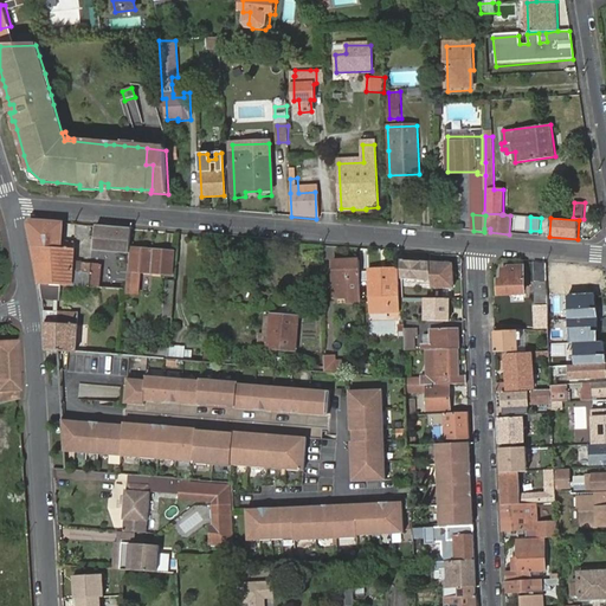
[(59,244),(60,225),(32,223),(28,226),(33,249),(66,252),(64,244),(59,244)]
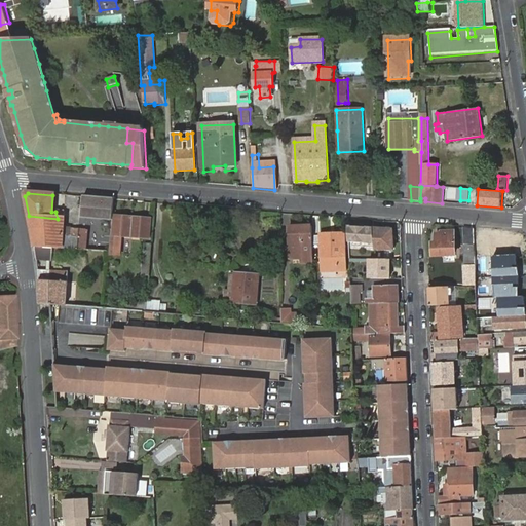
[(114,200),(83,198),(81,220),(112,224),(114,200)]
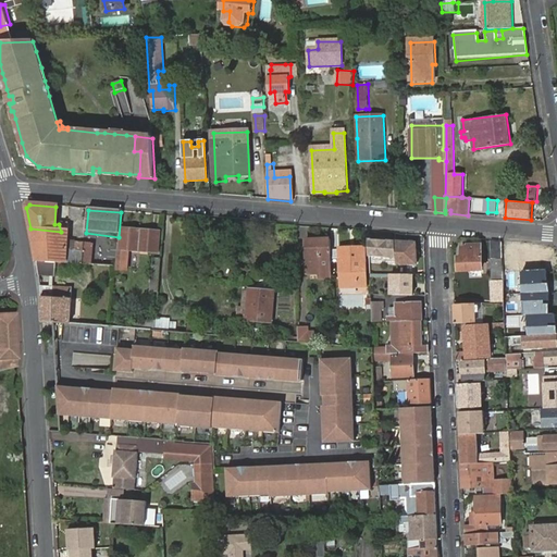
[(69,225),(59,224),(61,232),(31,229),(36,262),(58,263),(84,265),(84,260),(85,245),(75,244),(66,243),(69,225)]
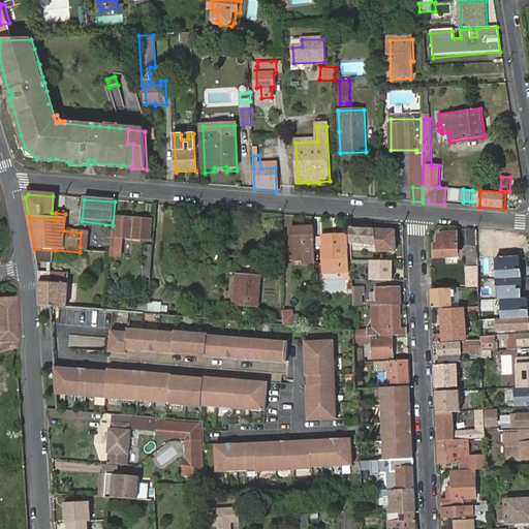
[(132,239),(134,218),(115,217),(114,237),(112,237),(110,253),(110,255),(120,257),(122,238),(132,239)]
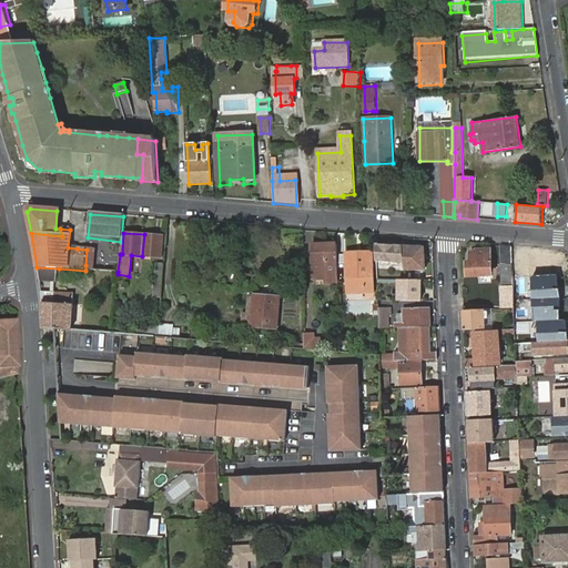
[(163,236),(144,234),(142,256),(161,257),(163,236)]
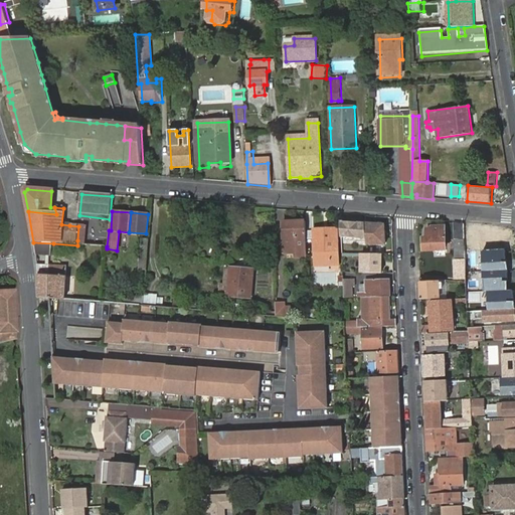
[(386,223),(342,219),(340,239),(355,240),(355,231),(374,232),(374,242),(384,243),(386,223)]
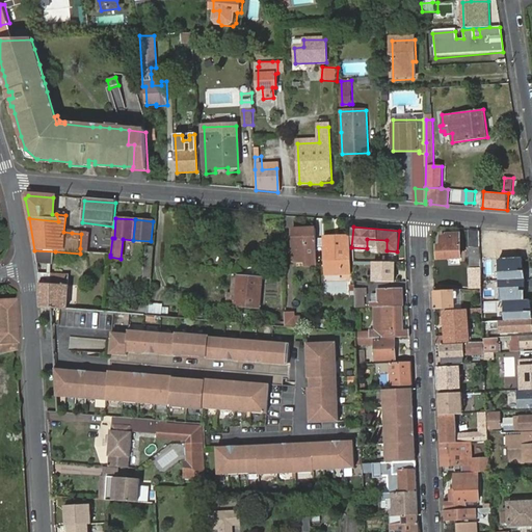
[(316,260),(316,229),(292,229),(292,238),(295,238),(295,241),(292,241),(292,261),(301,261),(301,257),(304,256),(304,261),(316,260)]
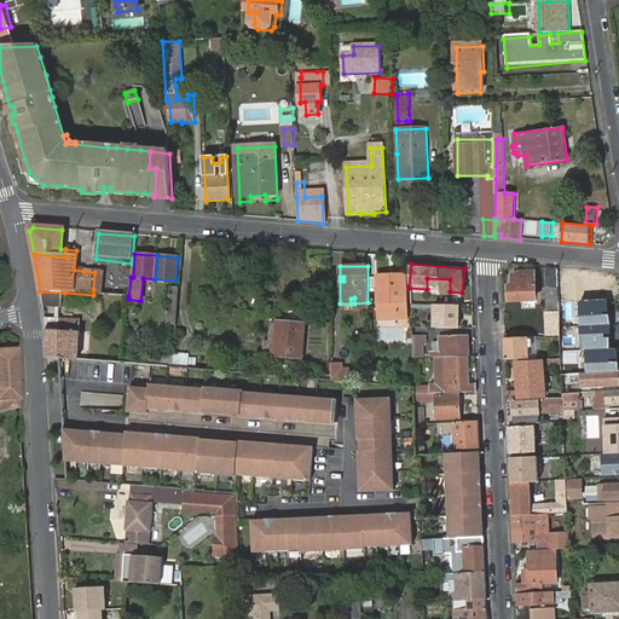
[(547,335),(559,335),(559,312),(559,270),(547,270),(547,335)]
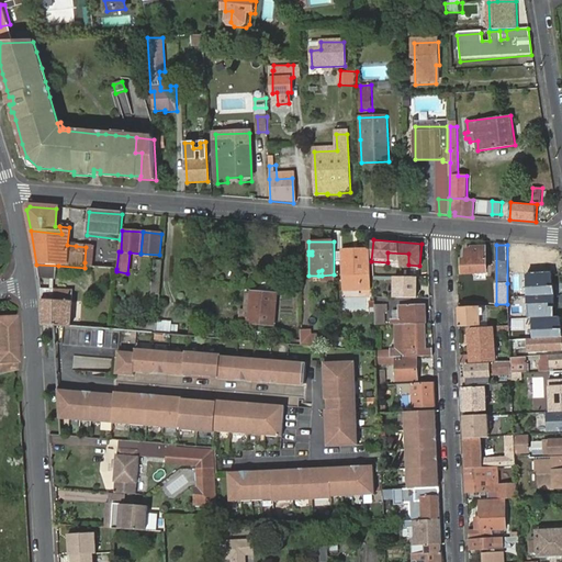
[(93,247),(86,247),(85,262),(85,268),(92,268),(92,262),(93,247)]
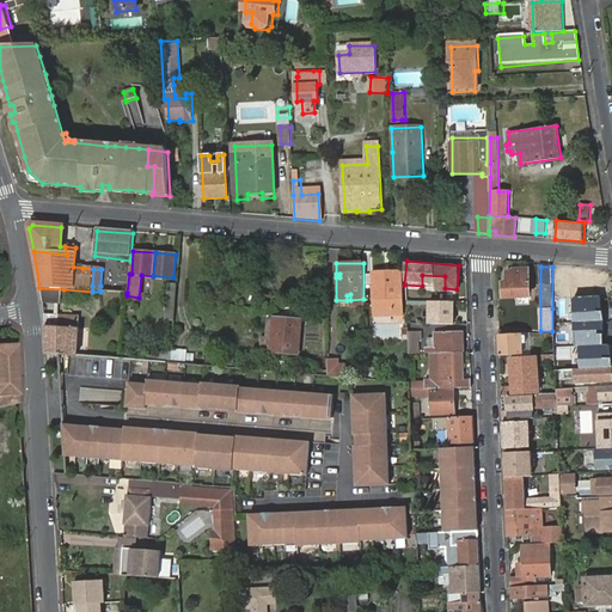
[(505,298),(530,298),(528,273),(515,271),(515,275),(508,276),(508,286),(505,286),(505,298)]
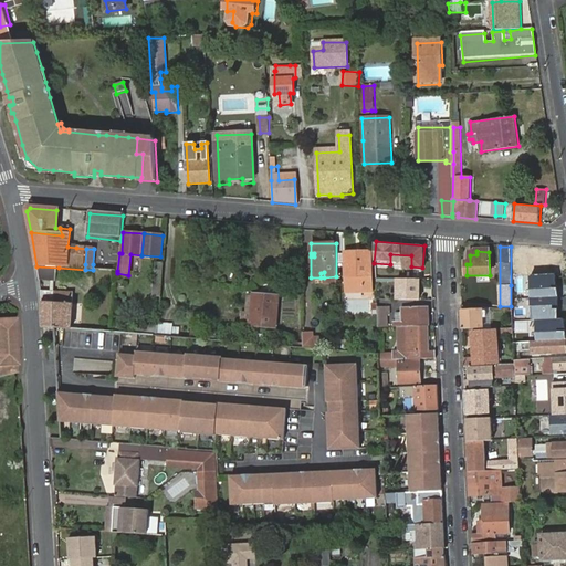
[(344,252),(345,293),(365,293),(364,291),(371,291),(370,252),(344,252)]
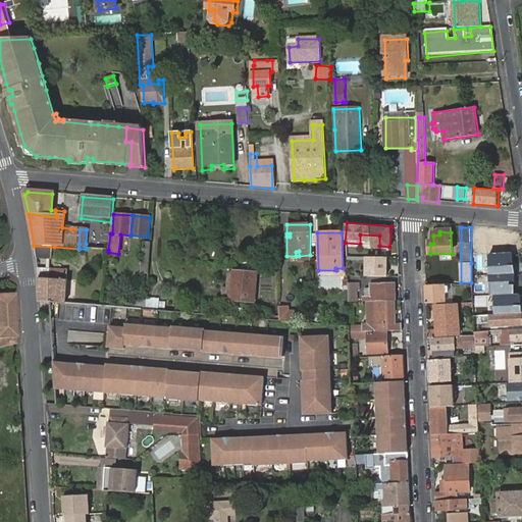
[(148,274),(151,244),(144,243),(141,273),(148,274)]
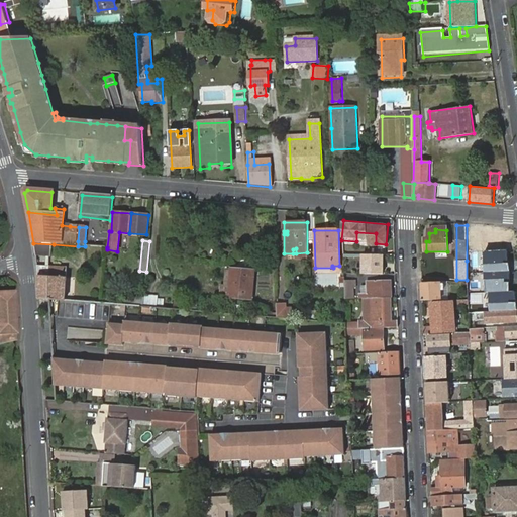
[(33,243),(35,256),(52,257),(54,244),(33,243)]
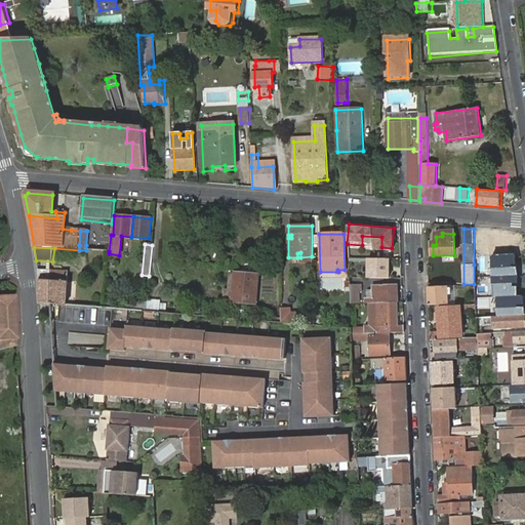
[(515,254),(491,255),(493,296),(497,297),(498,317),(524,315),(524,308),(522,295),(518,295),(520,276),(515,254)]
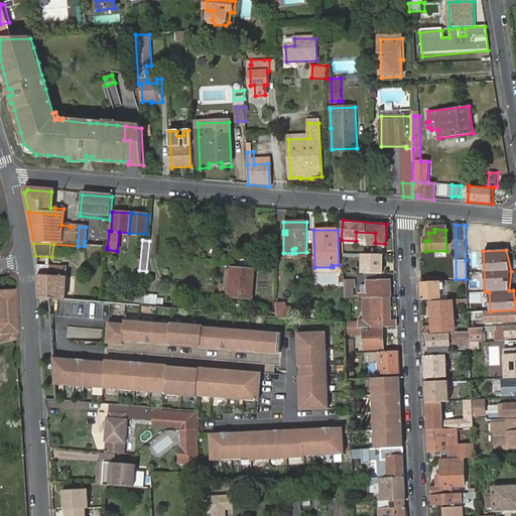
[(383,253),(360,253),(361,273),(383,273),(383,253)]
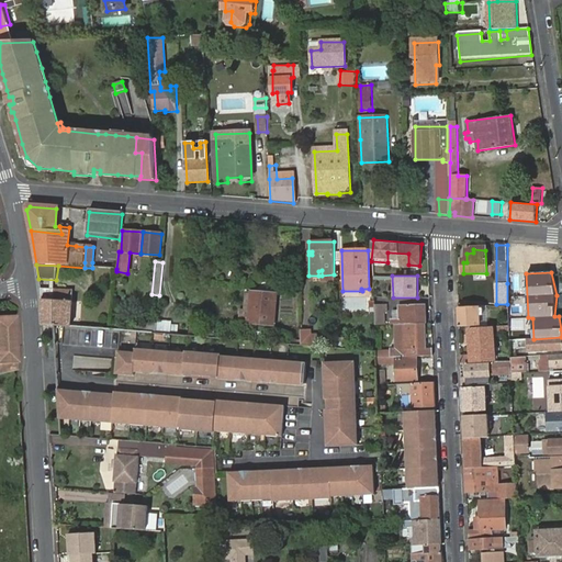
[(42,301),(44,325),(70,327),(72,291),(54,290),(41,289),(42,301)]
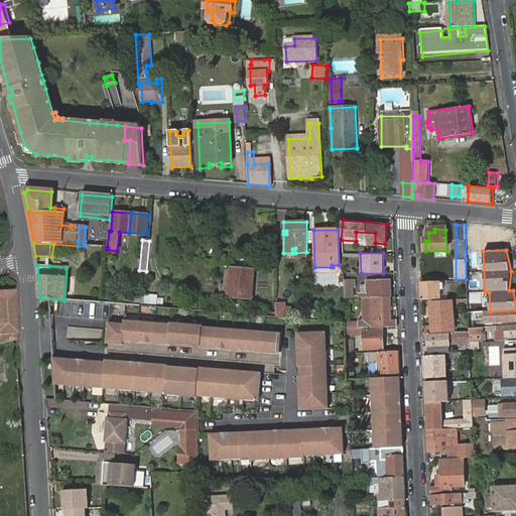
[(219,296),(227,297),(231,269),(226,268),(225,283),(220,283),(219,296)]
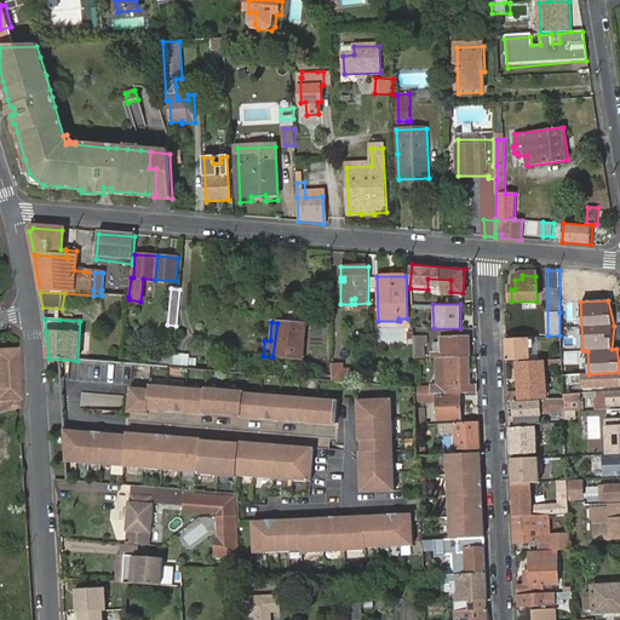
[(277,323),(273,357),(302,361),(304,326),(277,323)]
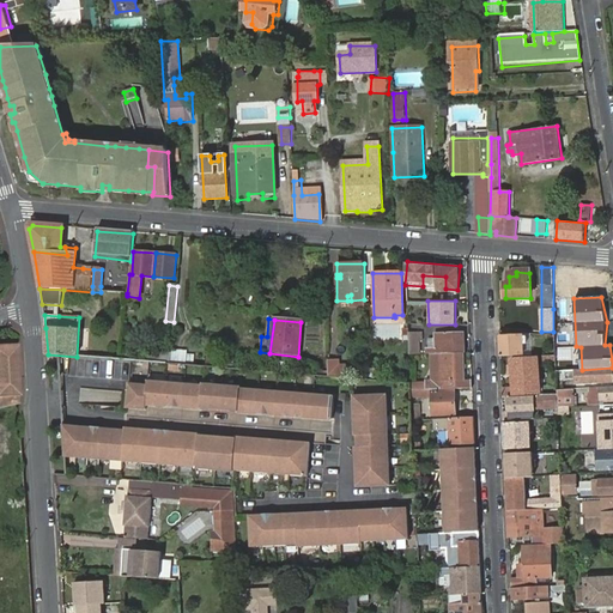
[(528,357),(527,335),(499,332),(501,358),(513,357),(528,357)]
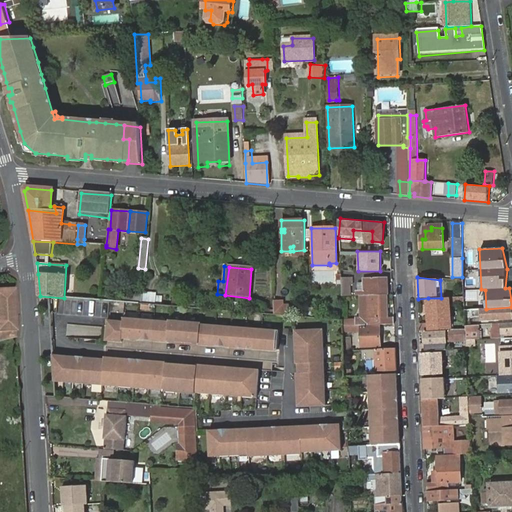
[(342,283),(342,297),(350,297),(350,286),(352,286),(352,279),(347,279),(341,280),(342,283)]
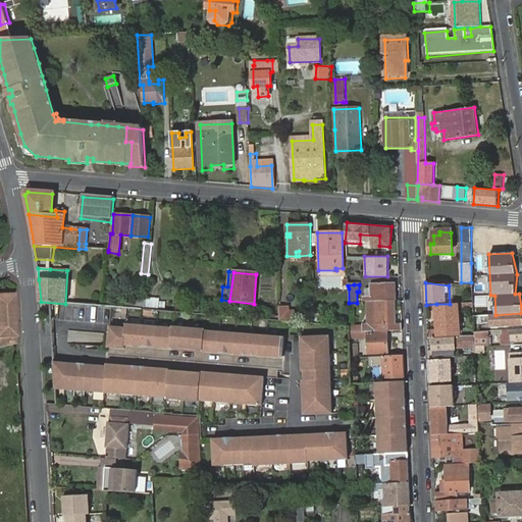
[(364,303),(371,302),(396,302),(395,284),(372,285),(372,290),(370,291),(370,297),(364,297),(364,303)]
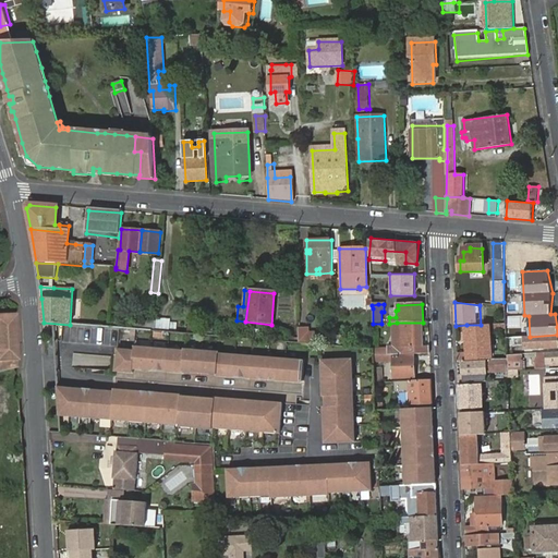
[(0,315),(0,372),(19,368),(16,315),(0,315)]
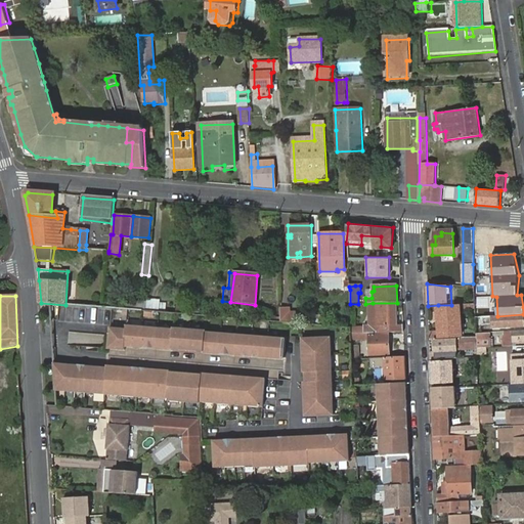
[(147,299),(146,307),(166,310),(167,301),(147,299)]
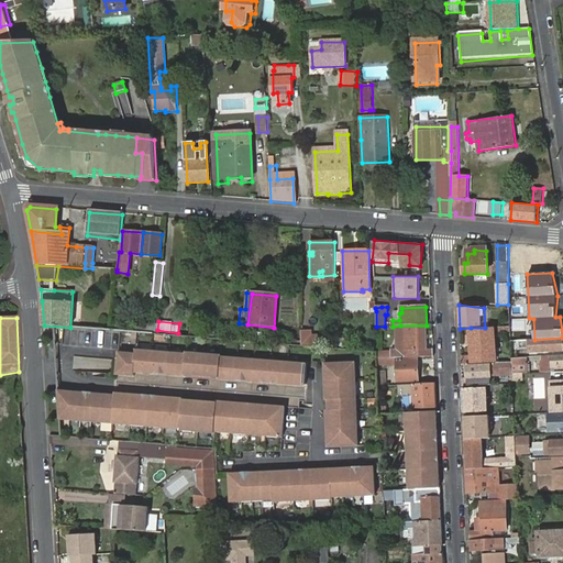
[(377,352),(377,353),(377,360),(398,359),(434,356),(433,350),(428,351),(427,326),(400,326),(400,342),(398,342),(399,351),(377,352)]
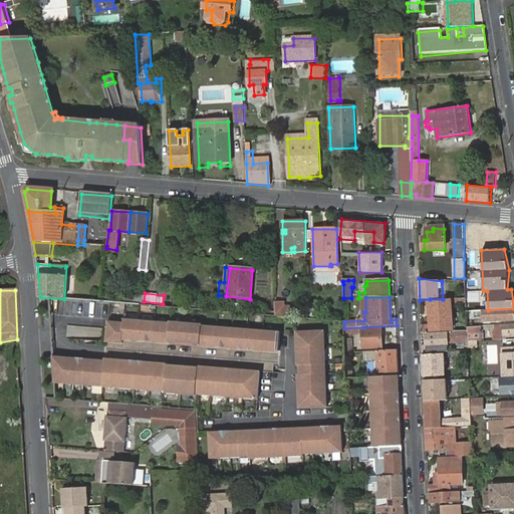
[(443,299),(430,299),(430,309),(426,309),(426,316),(431,316),(431,325),(421,325),(422,333),(436,333),(436,330),(454,329),(453,320),(447,321),(447,315),(453,315),(453,302),(453,301),(449,301),(449,299),(443,299)]
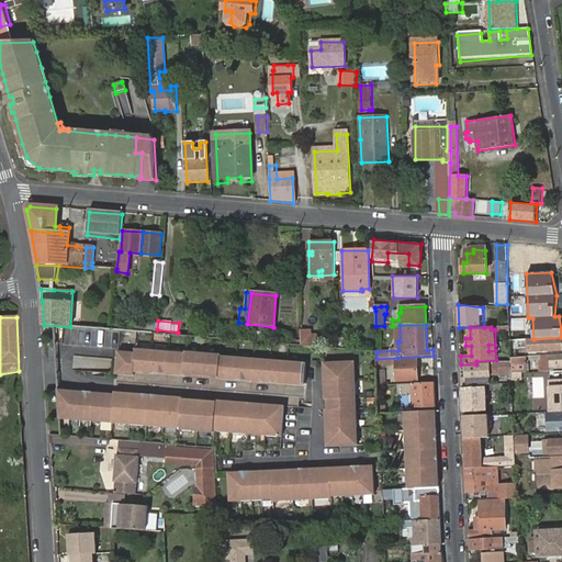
[(308,329),(300,329),(300,346),(316,347),(316,336),(310,336),(308,329)]
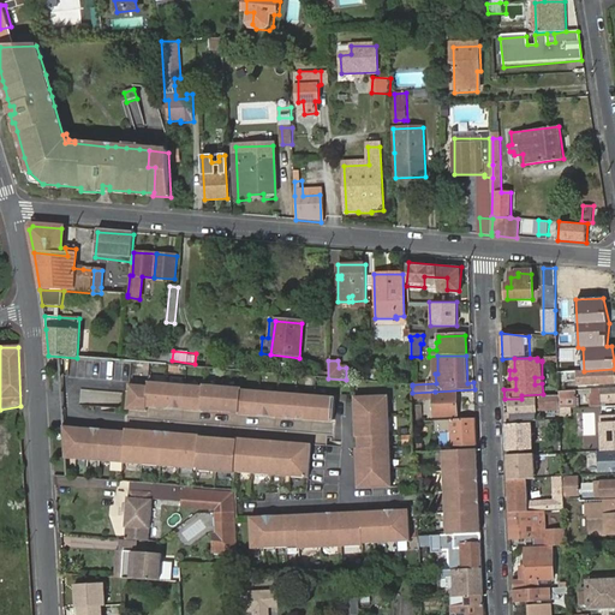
[(614,378),(614,369),(584,371),(557,371),(559,384),(573,384),(572,382),(577,382),(578,384),(614,382),(614,378)]
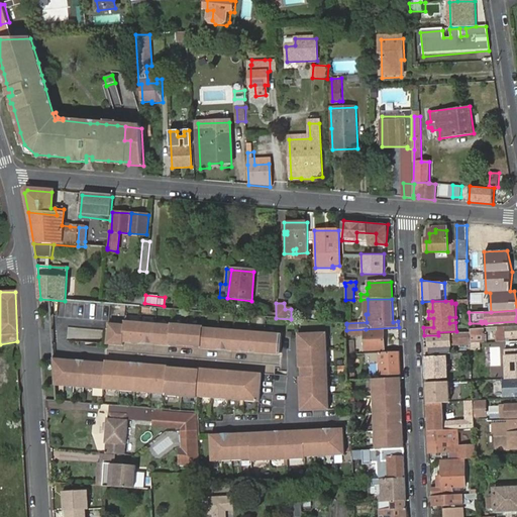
[(106,337),(106,344),(113,344),(113,346),(122,347),(123,343),(162,346),(162,344),(207,348),(207,350),(274,355),(274,353),(283,353),(284,338),(208,332),(208,331),(164,327),(164,329),(107,324),(106,337)]
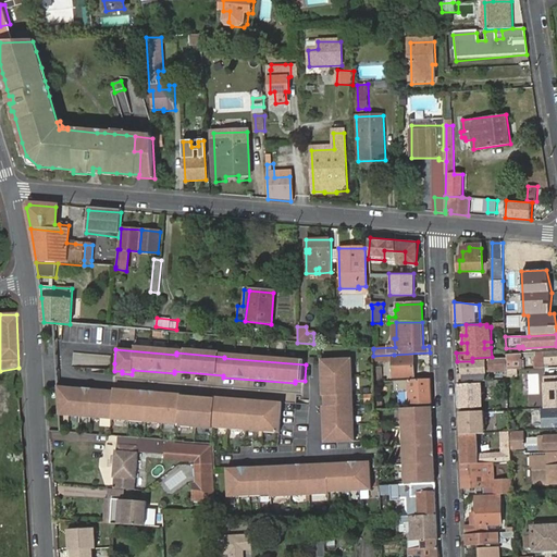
[(556,351),(533,353),(534,364),(534,370),(548,369),(548,363),(556,362),(556,351)]
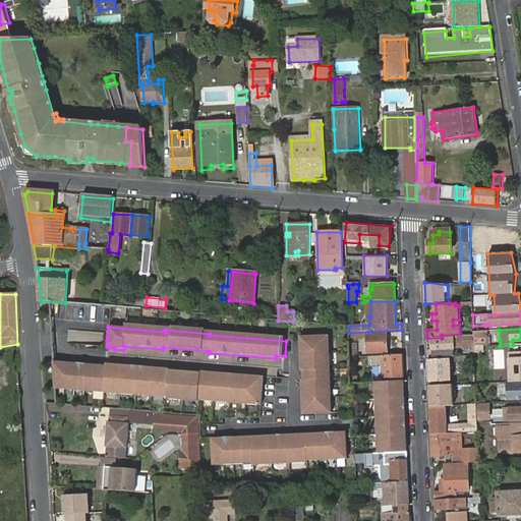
[(486,330),(473,331),(473,336),(474,347),(486,346),(486,330)]
